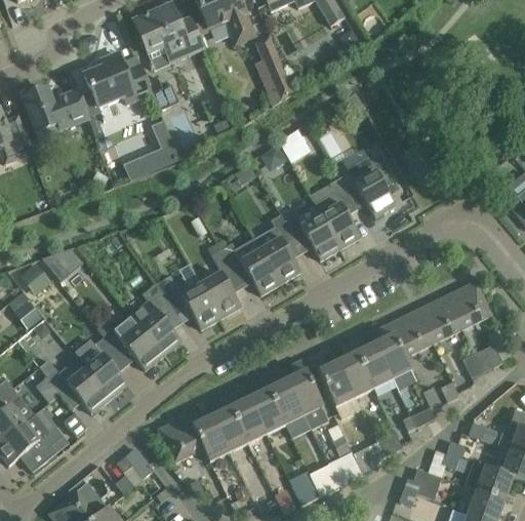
[(196,0),(202,13),(209,29),(227,21),(237,43),(255,35),(245,13),(246,12),(241,0),(196,0)]
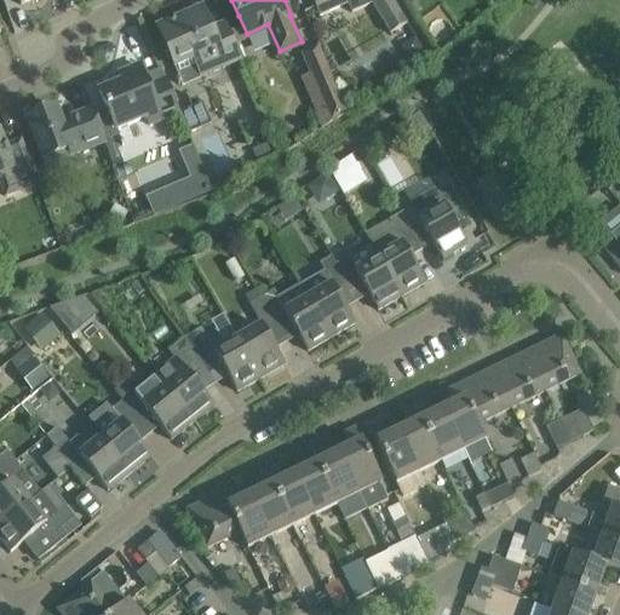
[(315,0),(317,4),(320,12),(348,0),(351,10),(369,1),(368,0),(315,0)]
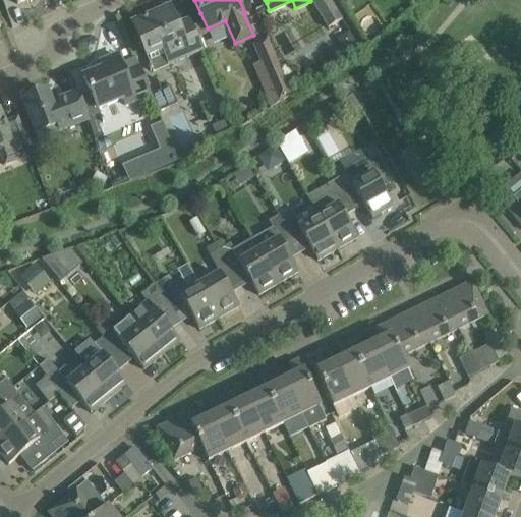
[(313,0),(329,25),(343,16),(333,0),(313,0)]
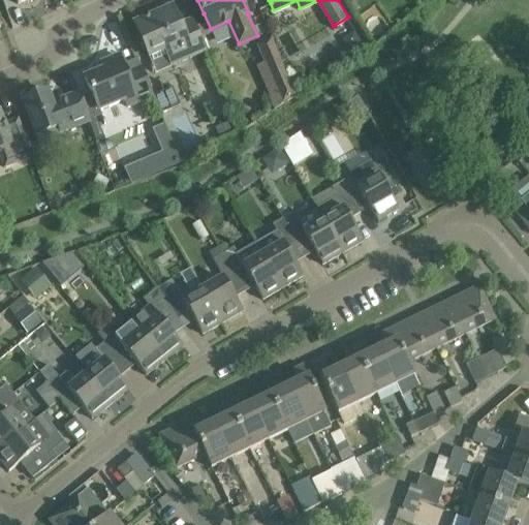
[(134,21),(143,39),(149,55),(166,48),(172,61),(205,48),(195,25),(183,29),(173,4),(134,21)]
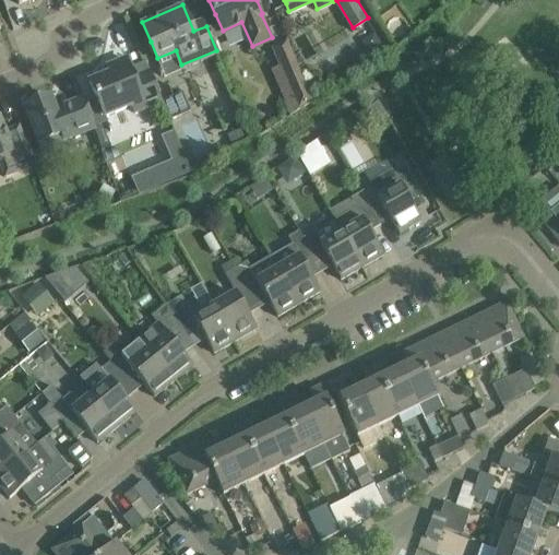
[(284,73),(300,66),(287,36),(271,43),(284,73)]
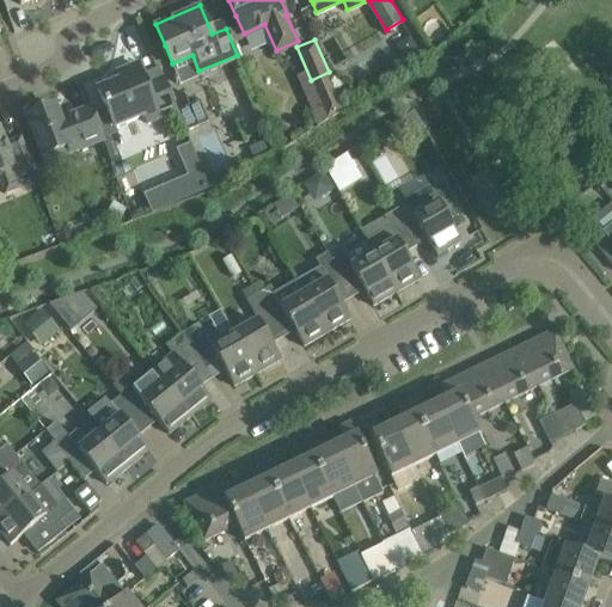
[(121,77),(98,86),(104,102),(115,126),(145,112),(148,121),(177,109),(177,106),(159,67),(142,74),(136,60),(117,68),(121,77)]
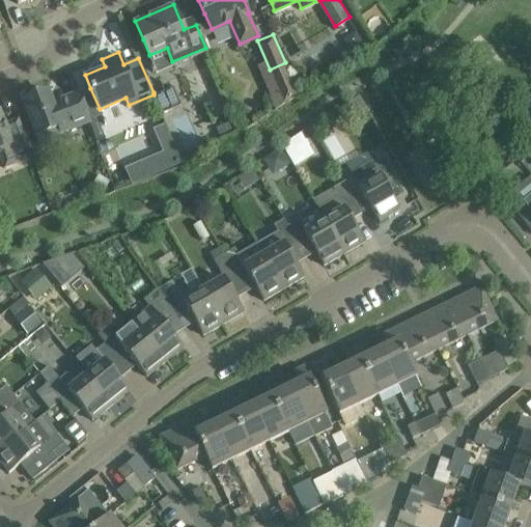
[(285,64),(272,71),(279,87),(272,90),(278,105),(298,92),(285,64)]
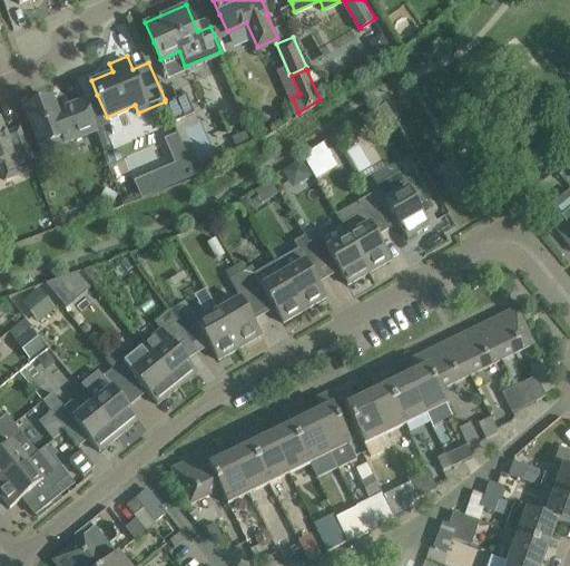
[(195,110),(186,90),(165,99),(165,101),(173,119),(195,110)]
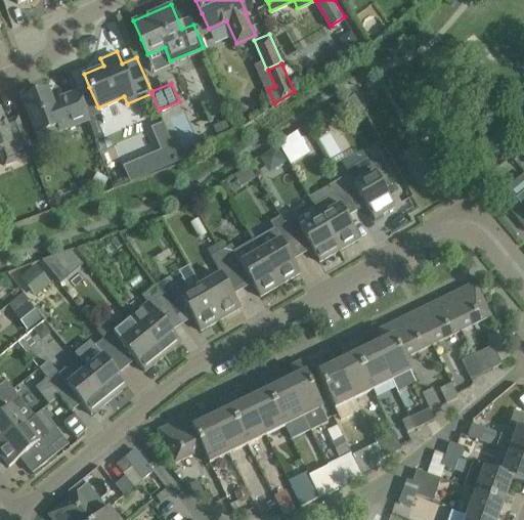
[(47,88),(23,96),(39,139),(42,143),(46,145),(53,143),(55,142),(58,140),(60,136),(59,131),(59,130),(62,129),(61,127),(88,118),(84,109),(78,91),(77,89),(58,96),(59,99),(53,102),(47,88)]
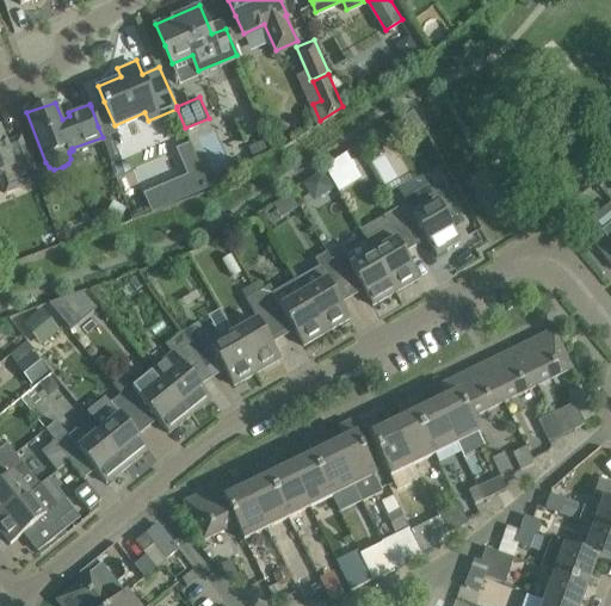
[(401,116),(386,125),(395,141),(411,133),(424,124),(414,109),(401,116)]
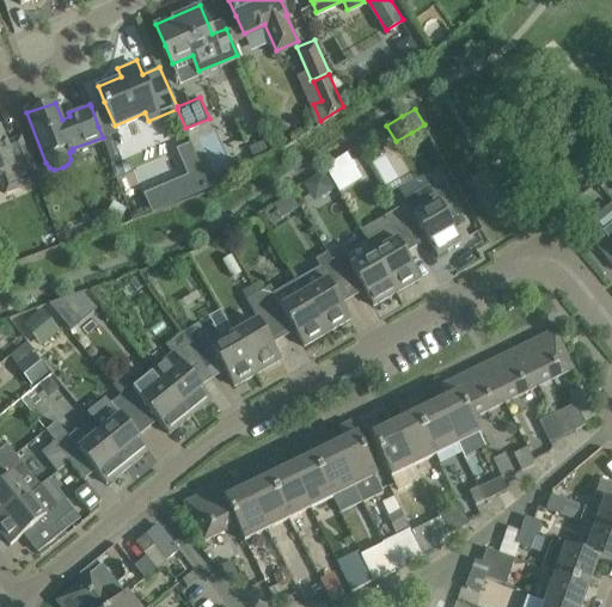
[(0,175),(0,176),(6,190),(37,178),(20,135),(6,141),(0,124),(0,175)]
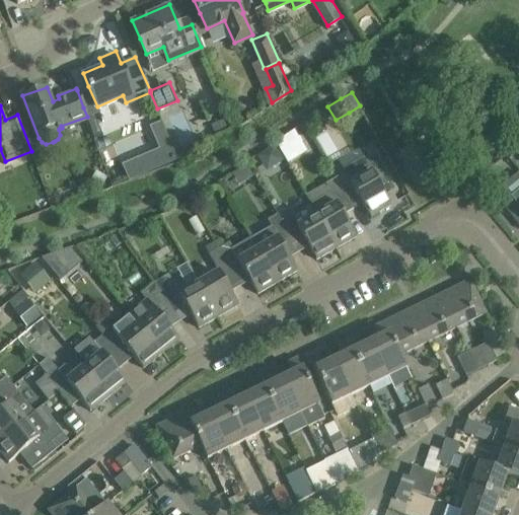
[(95,113),(87,117),(94,135),(102,132),(95,113)]
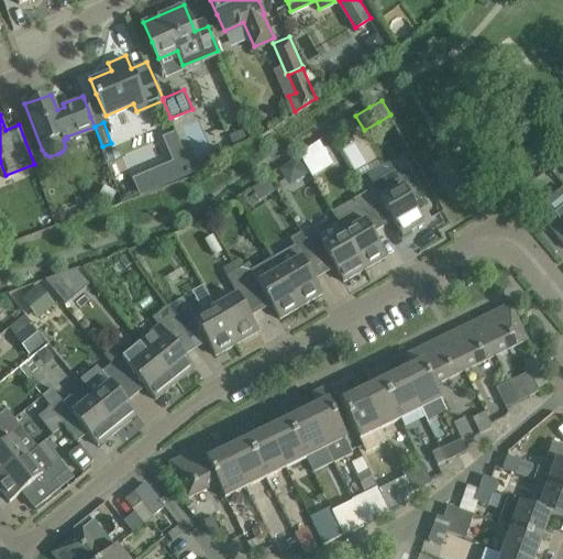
[(174,129),(163,134),(173,159),(185,154),(174,129)]
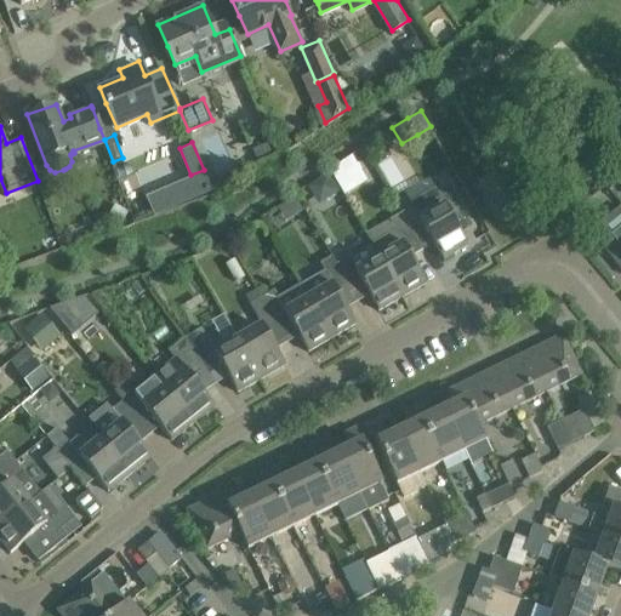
[(394,195),(412,186),(393,149),(376,158),(394,195)]
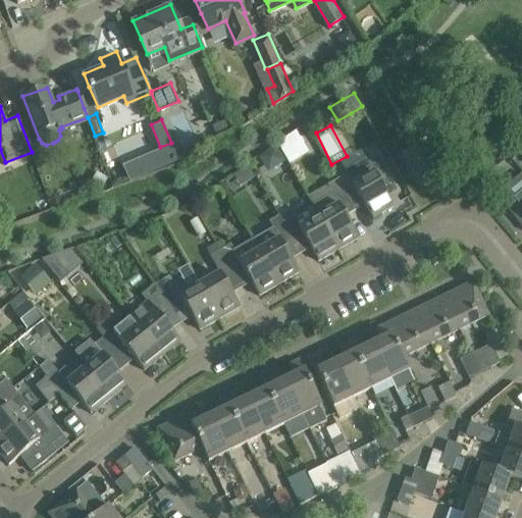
[(293,134),(280,141),(291,156),(302,149),(293,134)]
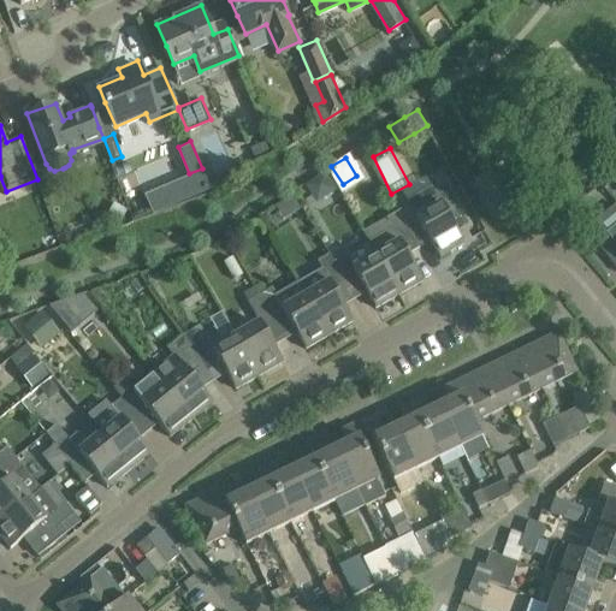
[(171,182),(146,191),(154,209),(178,199),(171,182)]
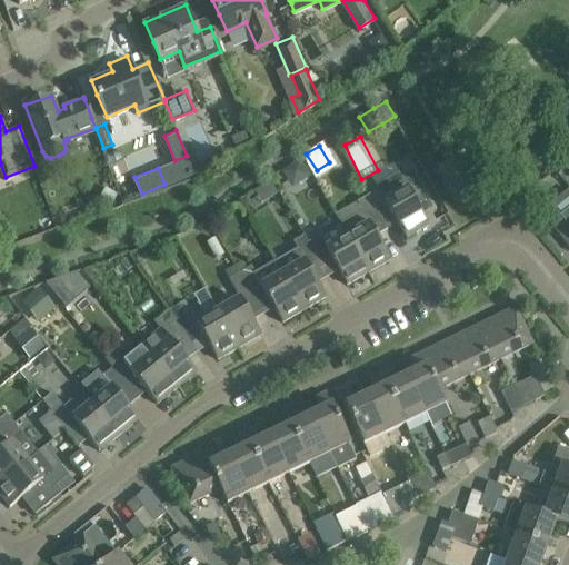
[(409,168),(401,172),(408,186),(418,202),(426,198),(409,168)]
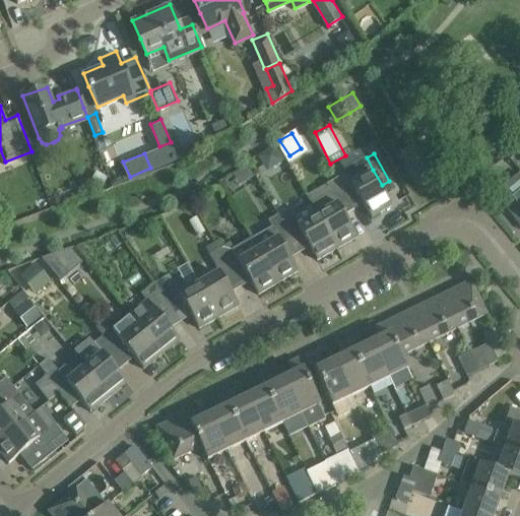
[(350,178),(371,214),(392,202),(389,197),(382,185),(373,170),(367,157),(336,175),(340,183),(350,178)]
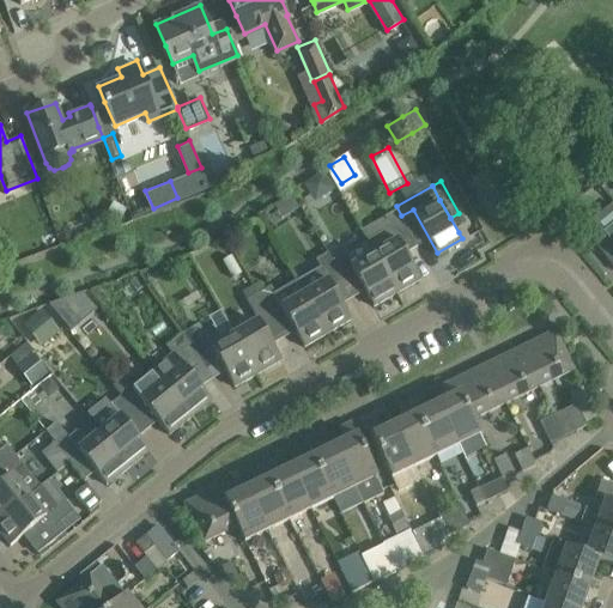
[(113,199),(108,210),(120,217),(126,206),(113,199)]
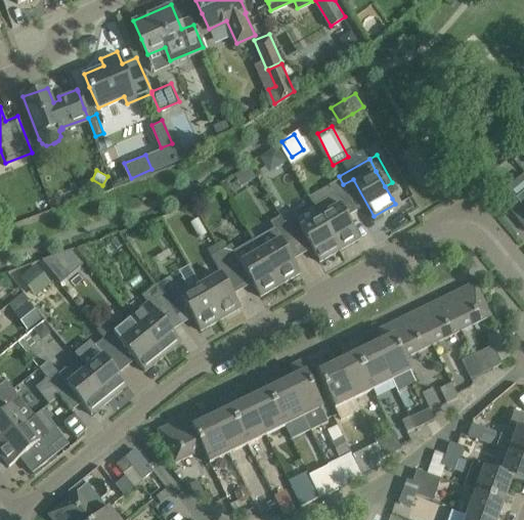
[(360,236),(346,212),(356,207),(343,184),(339,176),(329,182),(334,191),(314,203),(340,248),(360,236)]
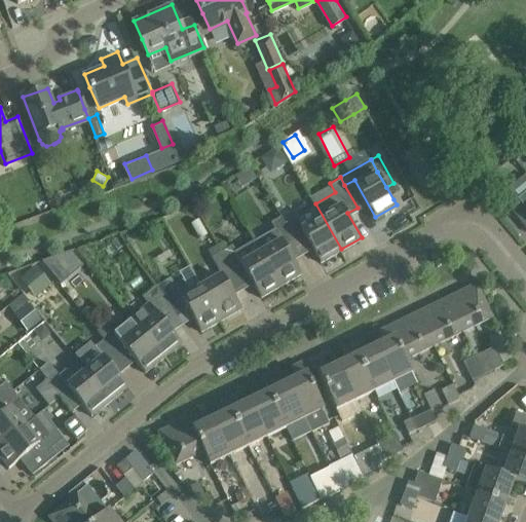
[(523,202),(518,196),(510,186),(500,194),(514,211),(523,202)]
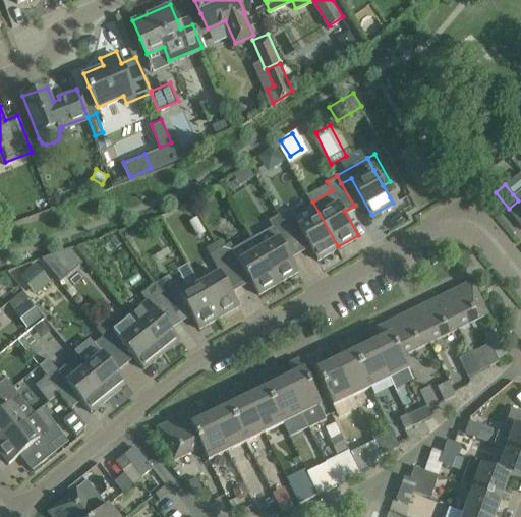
[(312,202),(283,219),(282,219),(287,227),(295,241),(305,236),(317,257),(338,246),(312,202)]
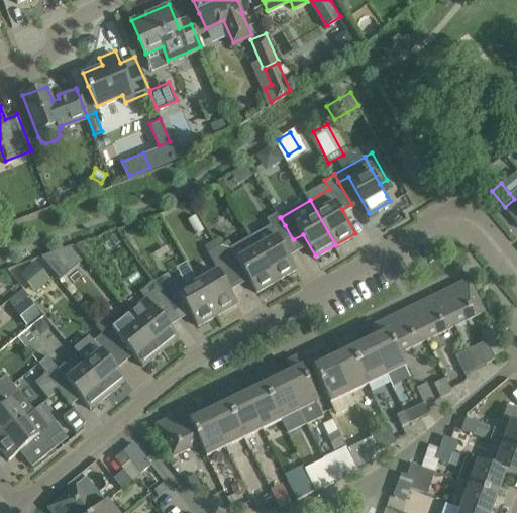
[(271,222),(250,234),(277,279),(296,267),(276,230),(285,225),(280,217),(281,217),(277,210),(267,216),(271,222)]
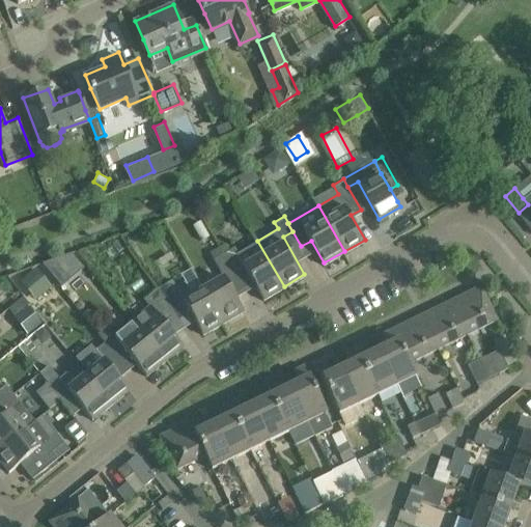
[(219,244),(232,266),(242,260),(263,298),(284,286),(257,241),(238,251),(234,245),(230,248),(226,241),(219,244)]
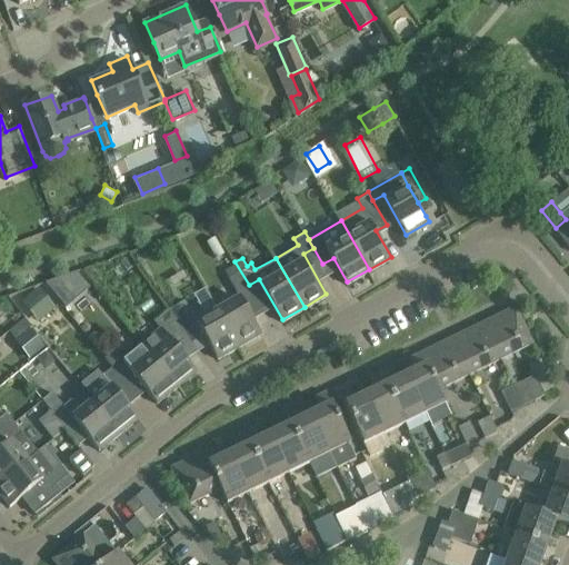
[(238,291),(249,285),(235,261),(225,267),(238,291)]
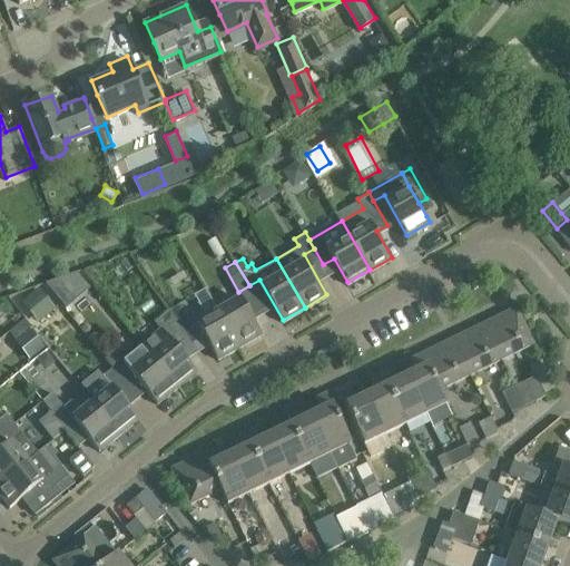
[(64,274),(50,285),(65,302),(78,291),(64,274)]
